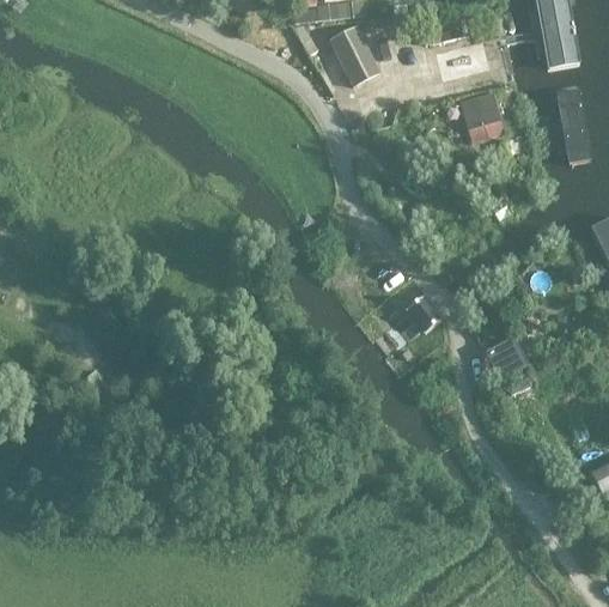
[(366,14),(365,0),(318,4),(320,6),(293,8),(294,20),(366,14)]
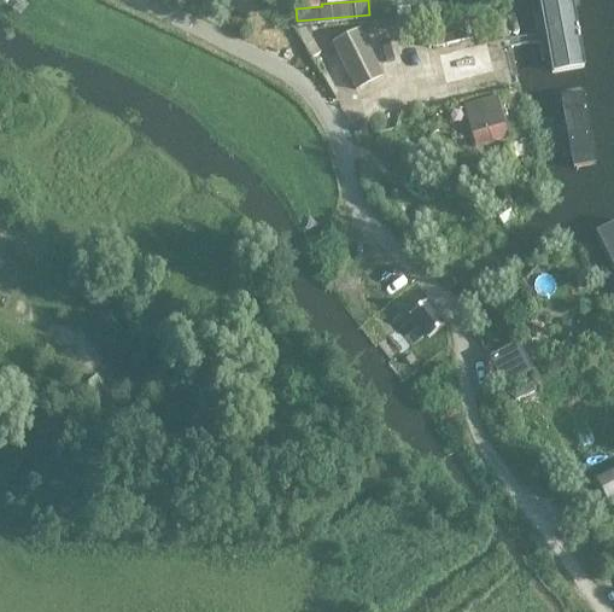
[(539,0),(553,74),(592,66),(579,0),(539,0)]
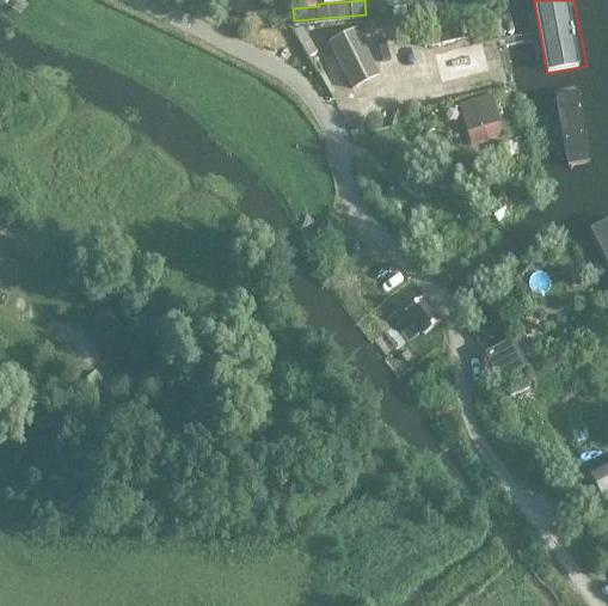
[(382,74),(360,25),(331,38),(354,87),(382,74)]
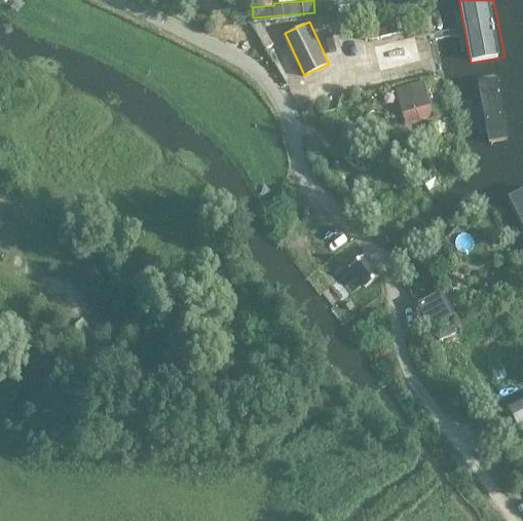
[(426,79),(397,87),(406,123),(436,116),(426,79)]
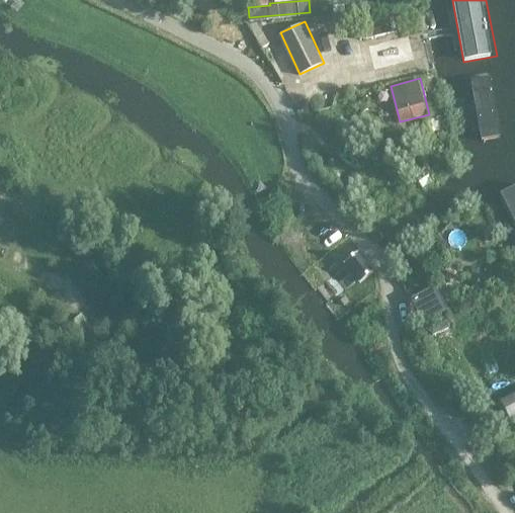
[(492,78),(469,82),(482,143),(504,138),(492,78)]
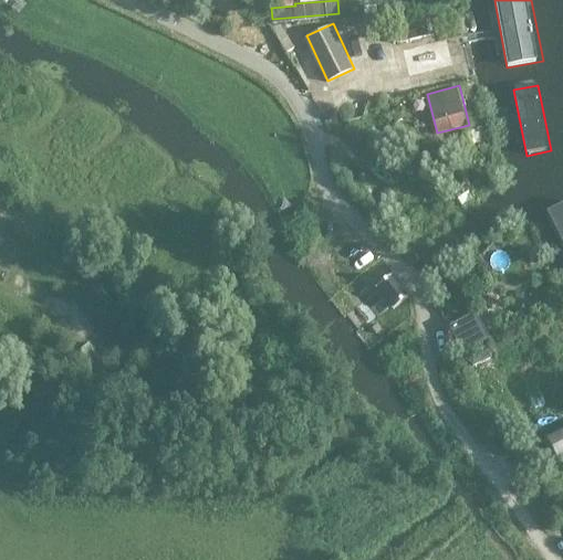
[(562,205),(550,212),(562,239),(562,205)]
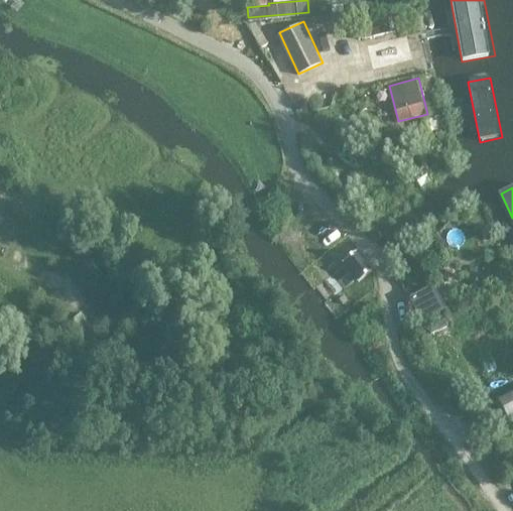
[(347,258),(360,275),(362,276),(361,277),(362,278),(375,267),(374,266),(374,267),(359,249),(360,248),(359,248),(346,258),(347,259),(347,258)]
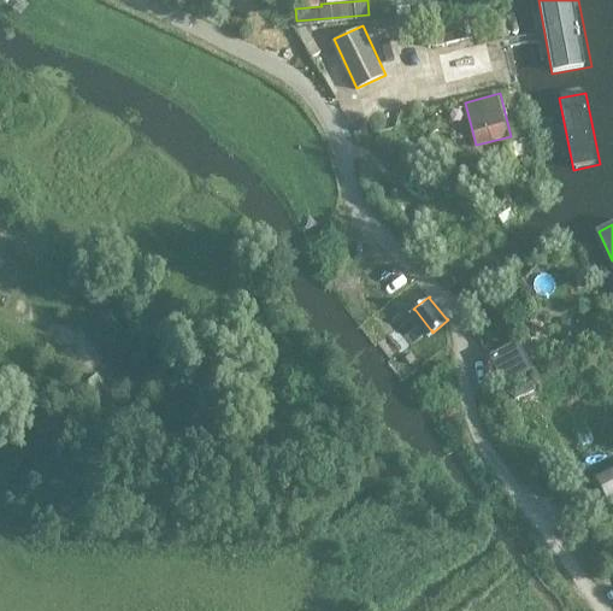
[(519,340),(493,353),(507,380),(534,366),(519,340)]
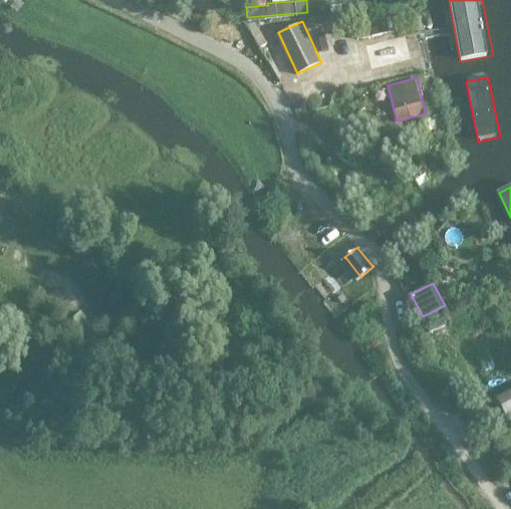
[(350,296),(346,291),(340,295),(344,300),(350,296)]
